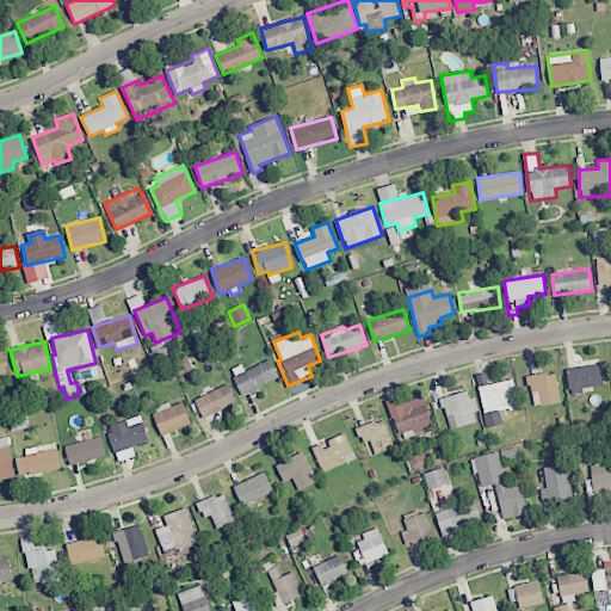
[(192,370),(189,358),(173,362),(177,374),(192,370)]
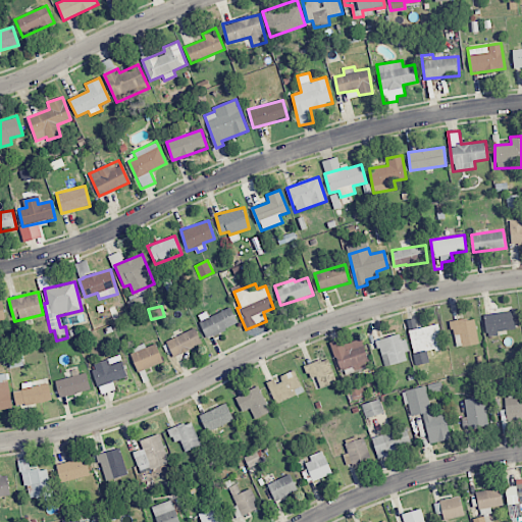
[(485,313),(486,336),(498,335),(497,330),(514,329),(514,312),(485,313)]
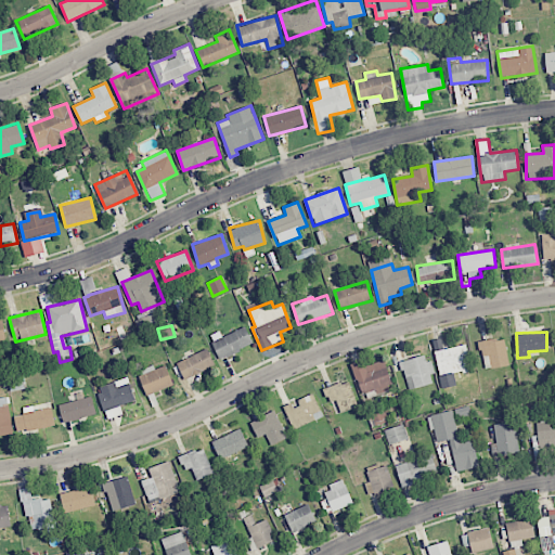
[(483,369),(508,365),(505,338),(480,340),(483,369)]
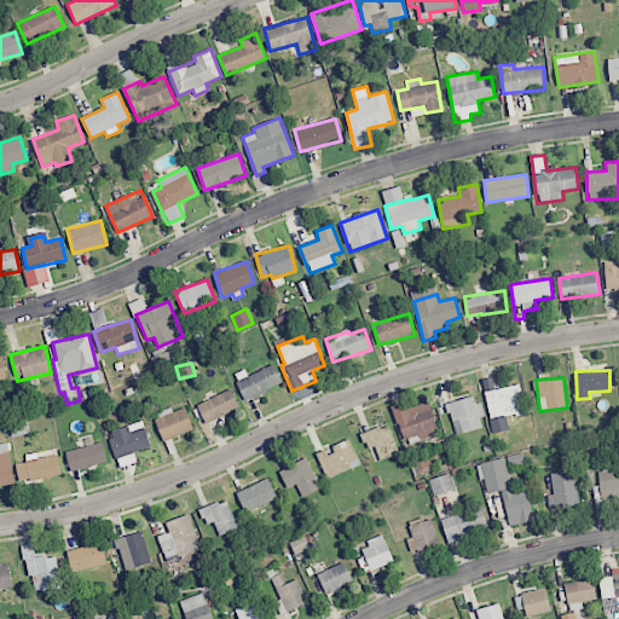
[(485,391),(491,433),(509,431),(507,416),(526,414),(521,385),(485,391)]
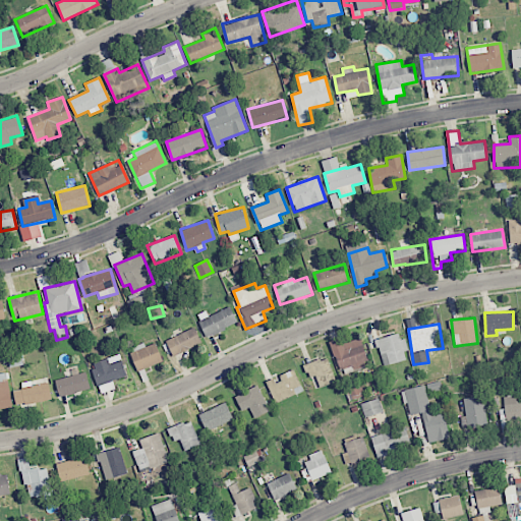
[(201,344),(194,328),(166,340),(173,356),(201,344)]
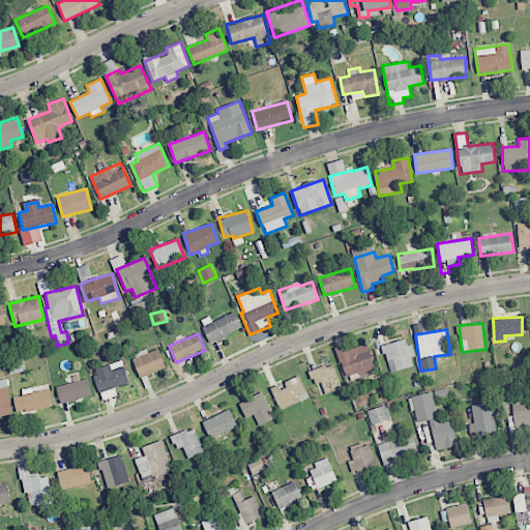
[(415,365),(408,339),(383,345),(389,372),(415,365)]
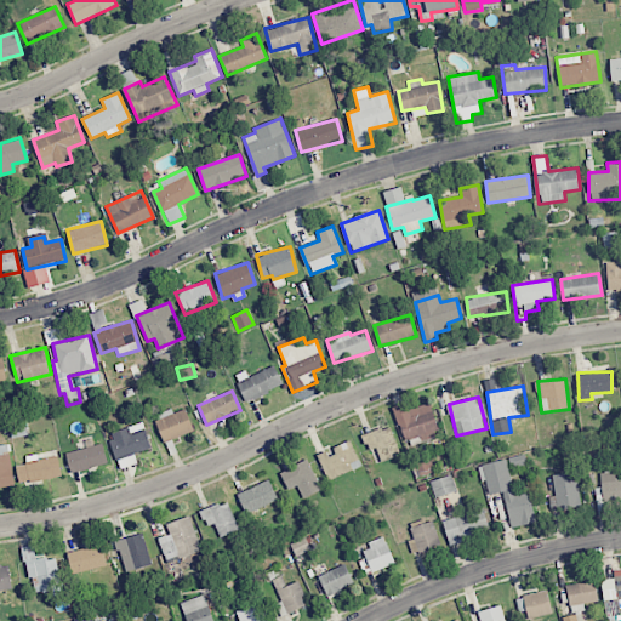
[(409,409),(408,403),(394,406),(403,442),(421,437),(421,440),(438,437),(431,404),(409,409)]
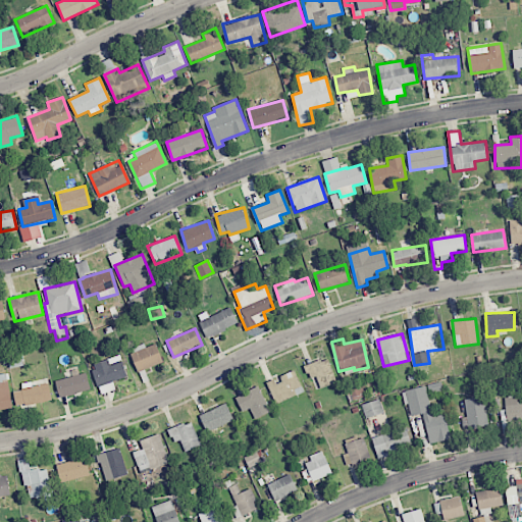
[(129,350),(139,372),(163,362),(156,344),(146,348),(144,343),(129,350)]
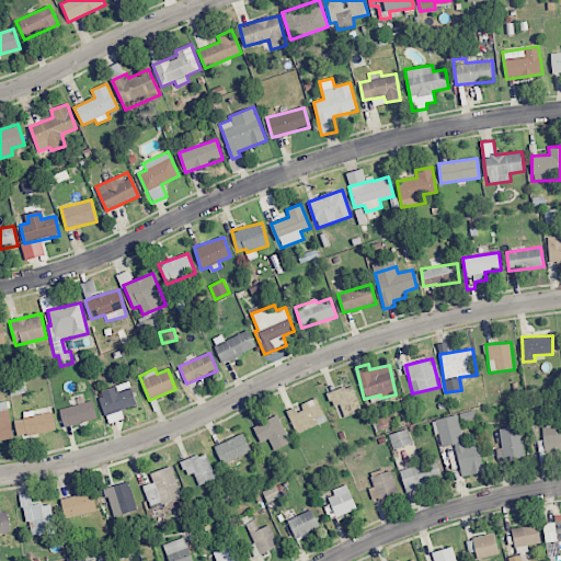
[(99,391),(105,414),(137,405),(130,381),(99,391)]
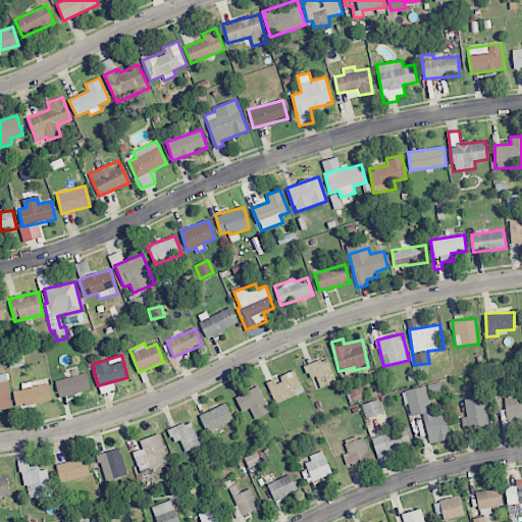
[(306,365),(313,389),(335,382),(328,358),(306,365)]
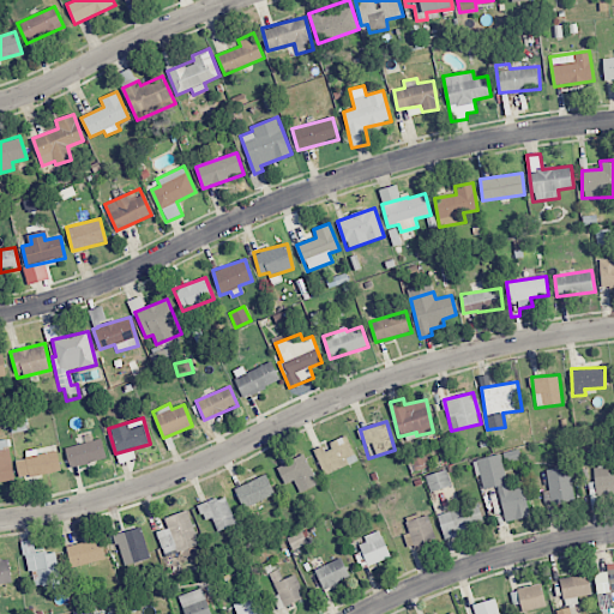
[(314,449),(323,474),(356,463),(348,435),(326,443),(327,445),(314,449)]
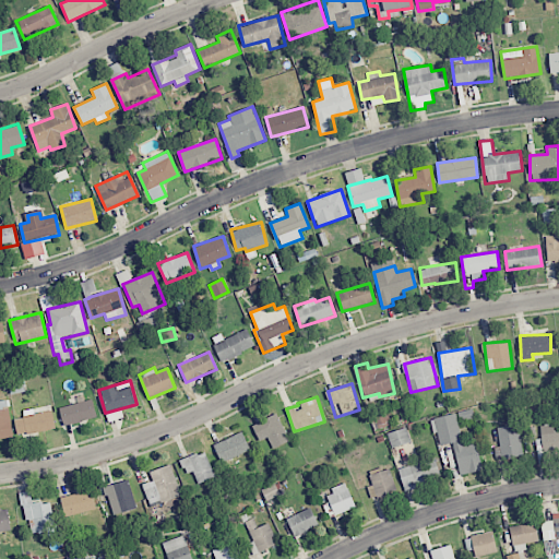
[(98,416),(93,399),(59,408),(64,426),(98,416)]
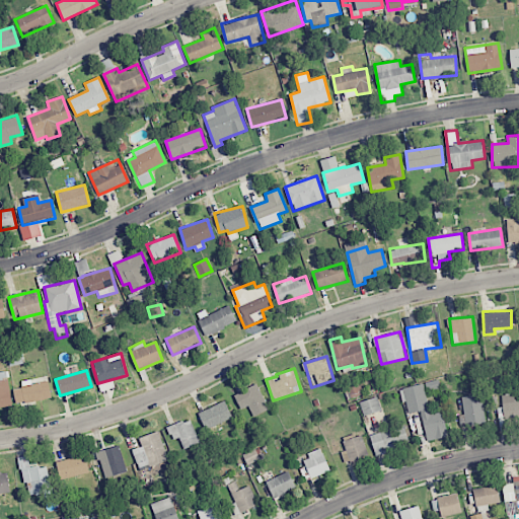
[(0,408),(12,405),(7,371),(0,372),(0,408)]
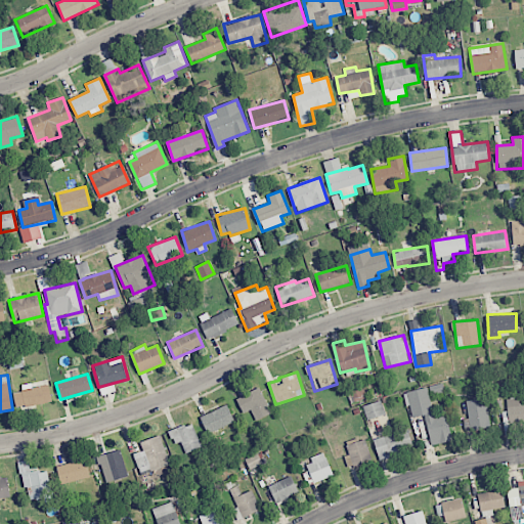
[(49,383),(25,387),(26,391),(13,393),(16,408),(52,401),(49,383)]
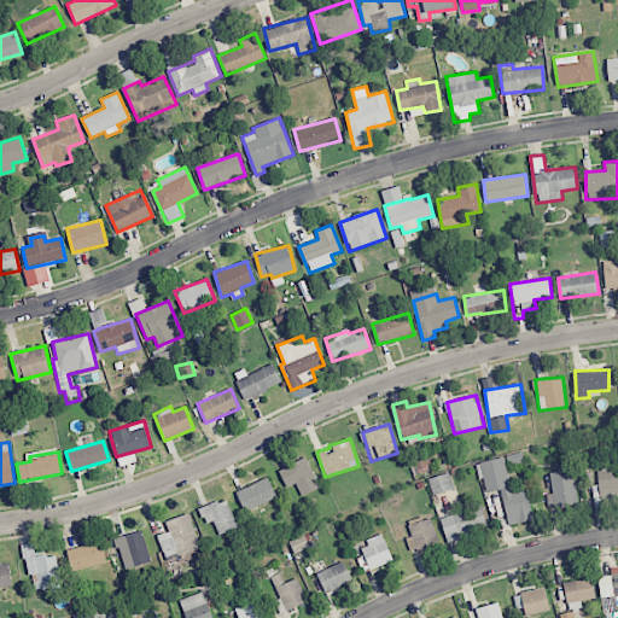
[(286,488),(296,483),(302,495),(320,487),(307,458),(279,471),(286,488)]
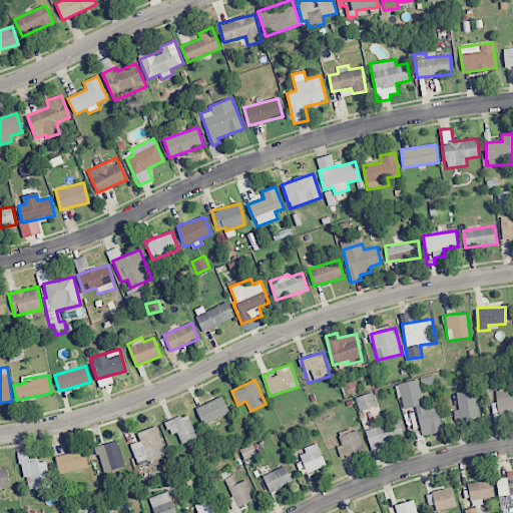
[(422,436),(442,432),(438,407),(425,410),(419,380),(397,384),(402,409),(416,406),(422,436)]
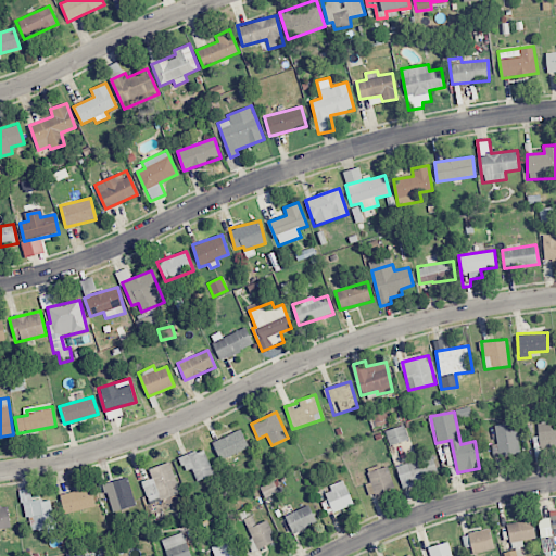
[(496,444),(492,444),(493,456),(520,454),(517,422),(494,425),(496,444)]
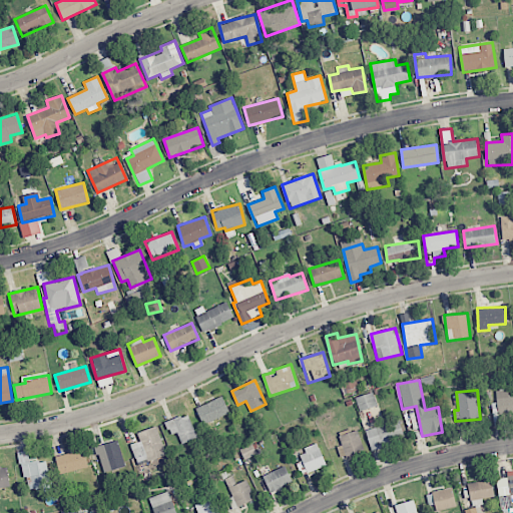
[(508,390),(497,390),(497,415),(512,413),(512,395),(508,396),(508,390)]
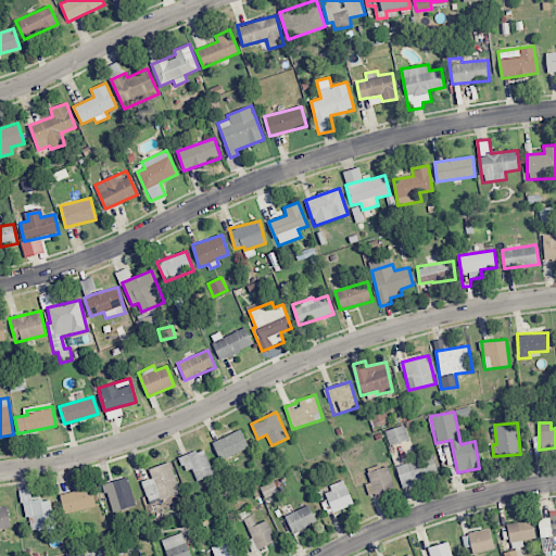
[(386,431),(390,445),(408,439),(404,425),(386,431)]
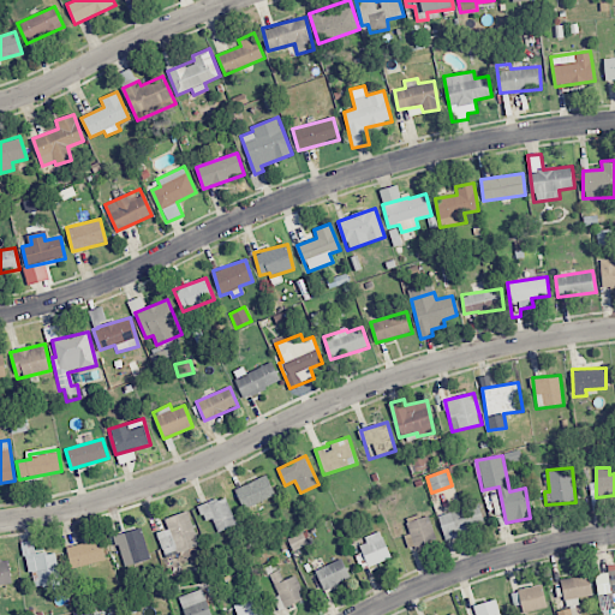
[(234,490),(244,509),(276,495),(267,475),(234,490)]
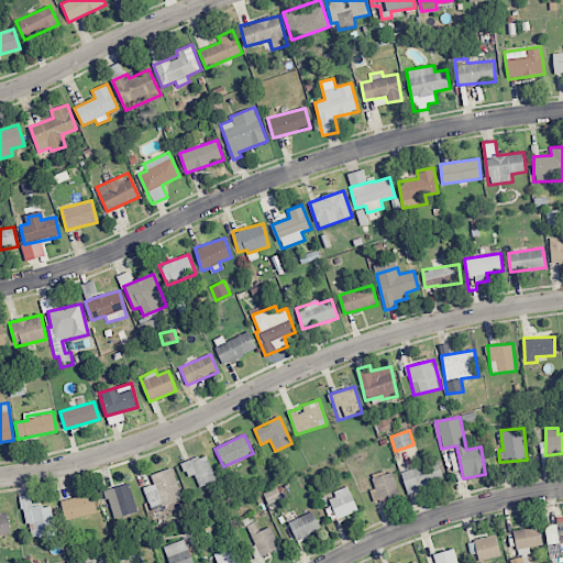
[(181,462),(186,477),(196,475),(199,486),(216,481),(208,454),(181,462)]
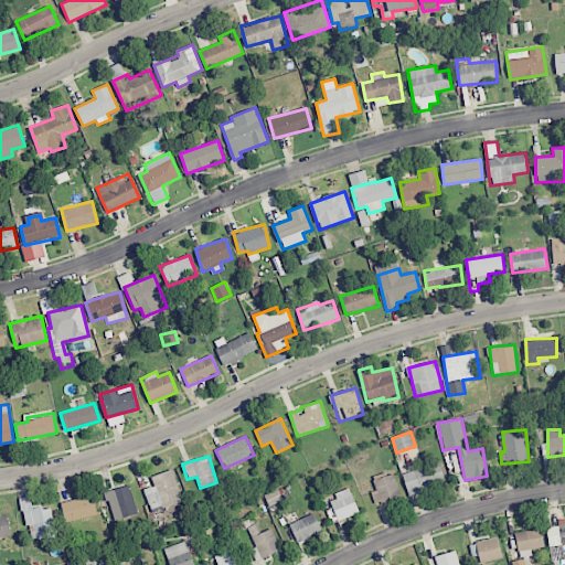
[(403,473),(408,494),(445,484),(438,457),(414,465),(416,470),(403,473)]
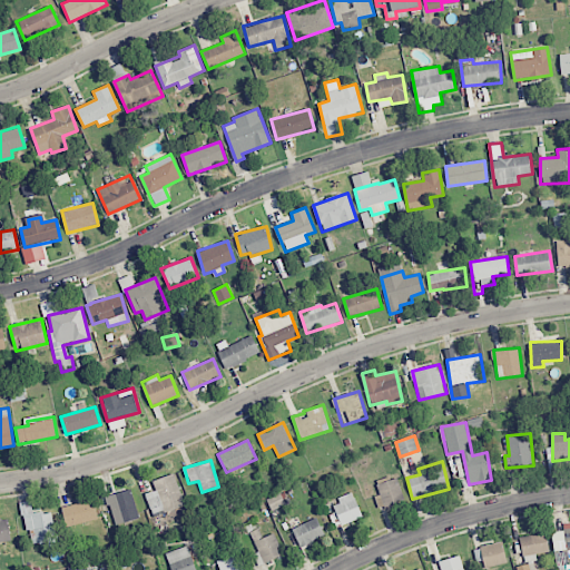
[(153,481),(156,490),(146,493),(153,517),(185,505),(175,473),(153,481)]
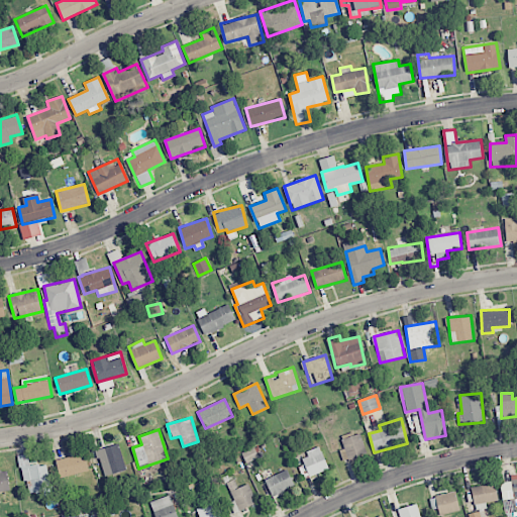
[(345,448),(340,450),(343,461),(367,454),(359,431),(341,437),(345,448)]
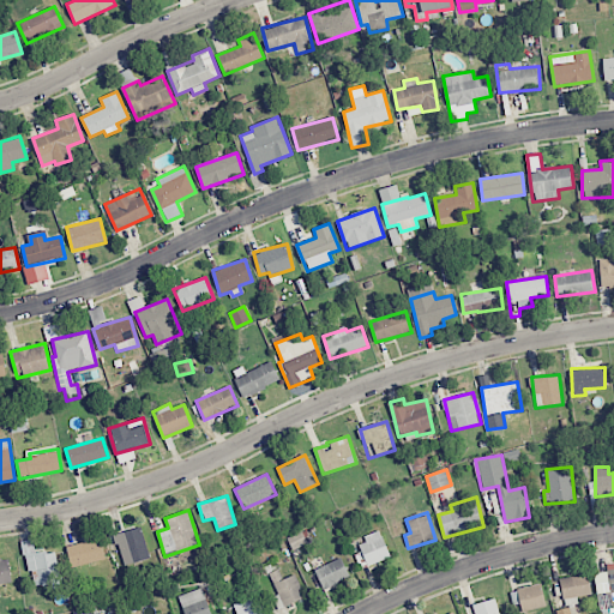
[(127,548),(131,563),(150,558),(142,527),(114,534),(118,551),(127,548)]
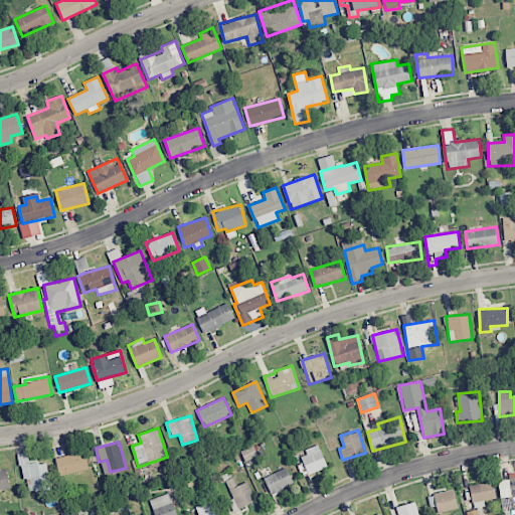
[(309,475),(328,467),(319,447),(300,454),(309,475)]
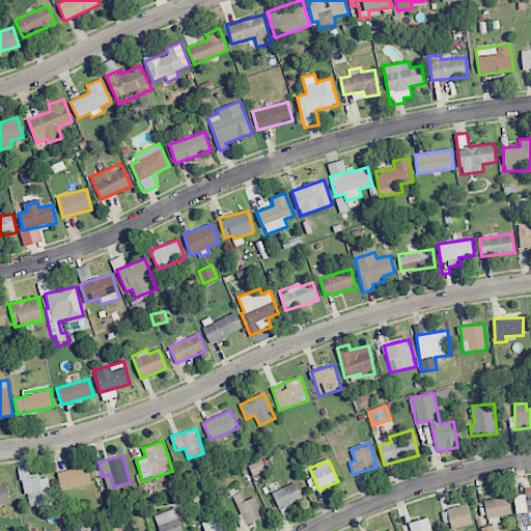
[(90,483),(86,465),(57,472),(62,491),(90,483)]
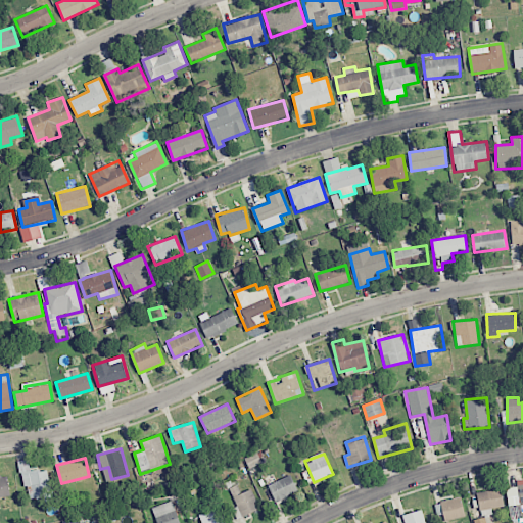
[(27,498),(51,494),(47,469),(31,471),(29,459),(20,461),(27,498)]
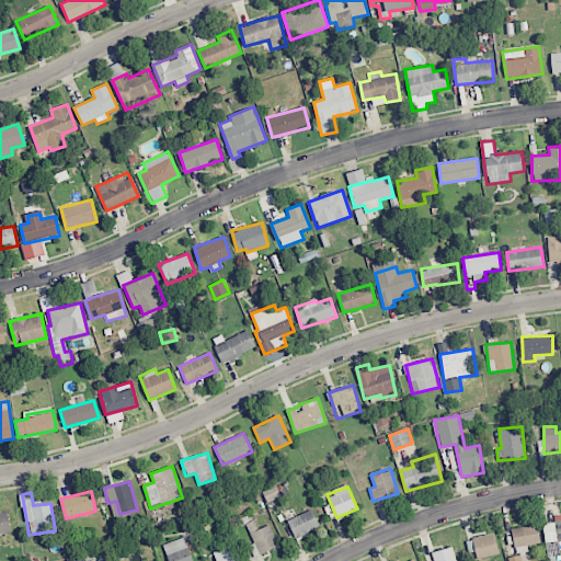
[(287,521),(295,538),(320,528),(312,510),(287,521)]
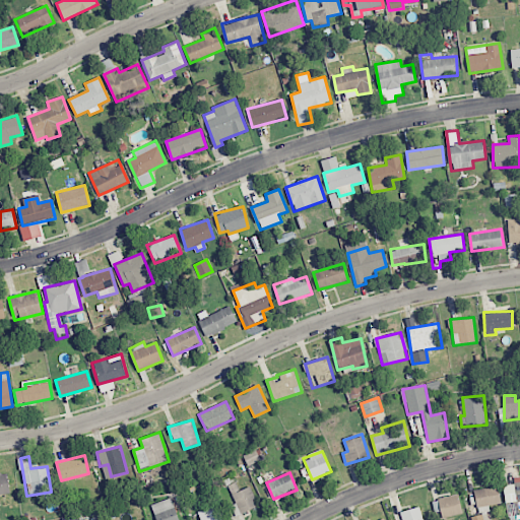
[(0,473),(0,494),(10,494),(8,473),(0,473)]
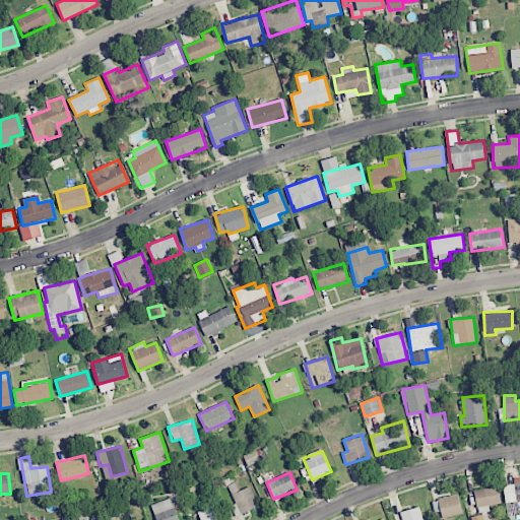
[(236,503),(231,506),(236,517),(258,506),(249,486),(232,495),(236,503)]
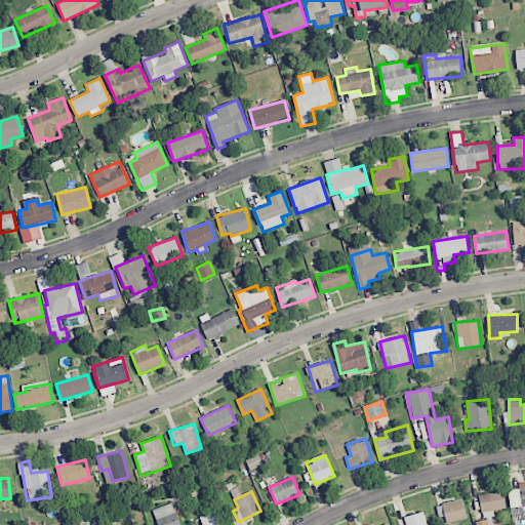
[(479,494),(481,515),(492,513),(492,510),(506,509),(503,491),(479,494)]
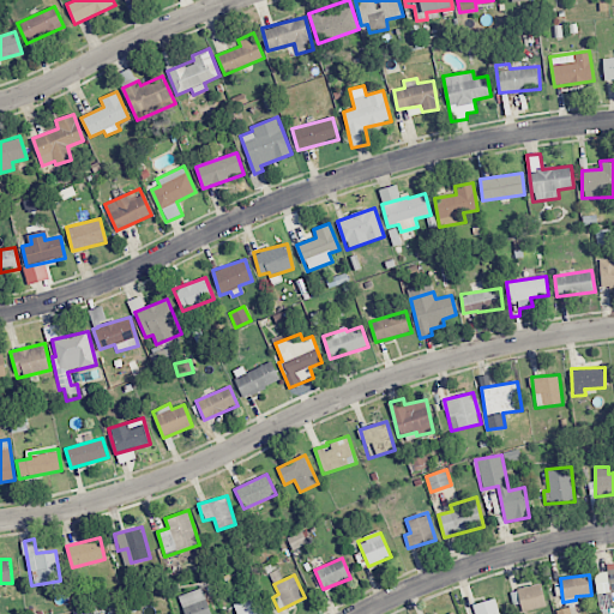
[(517,588),(521,612),(545,607),(541,584),(517,588)]
